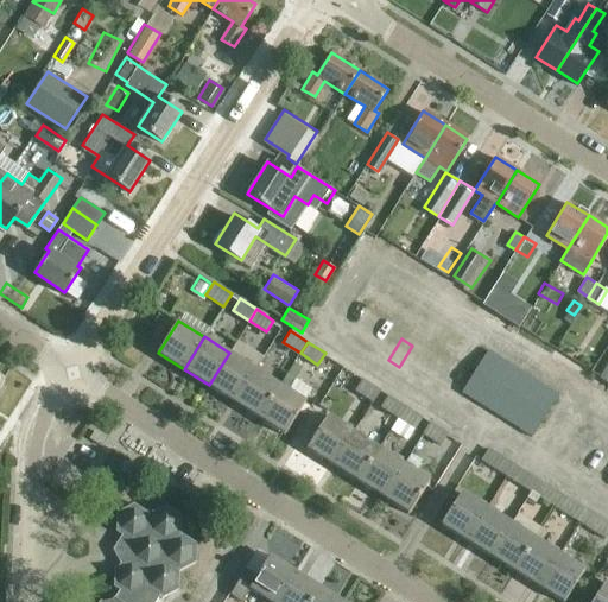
[(532,436),(558,394),(488,349),(462,391),(532,436)]
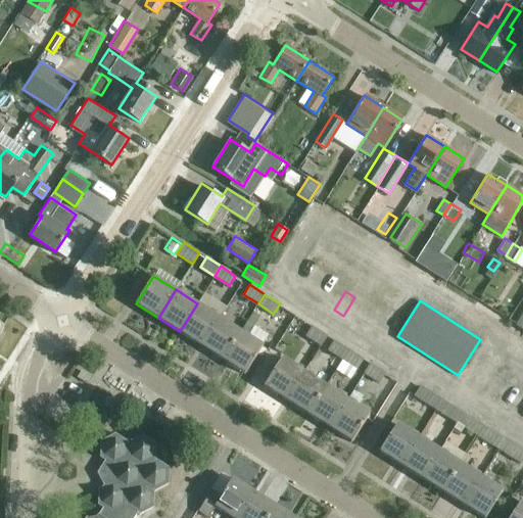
[(201,344),(219,317),(197,303),(180,331),(201,344)]
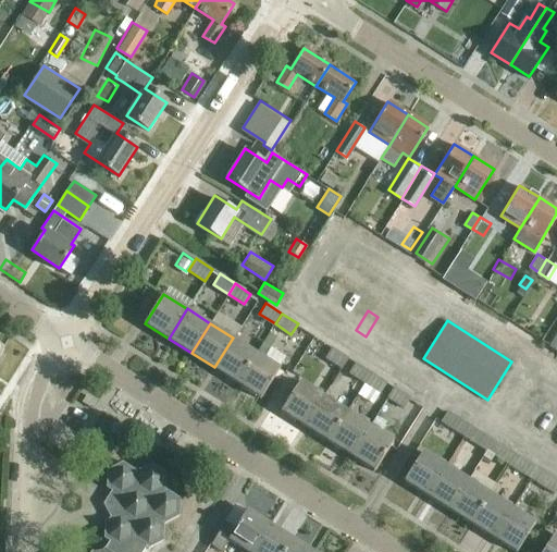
[(214,367),(238,382),(257,353),(256,352),(233,338),(214,367)]
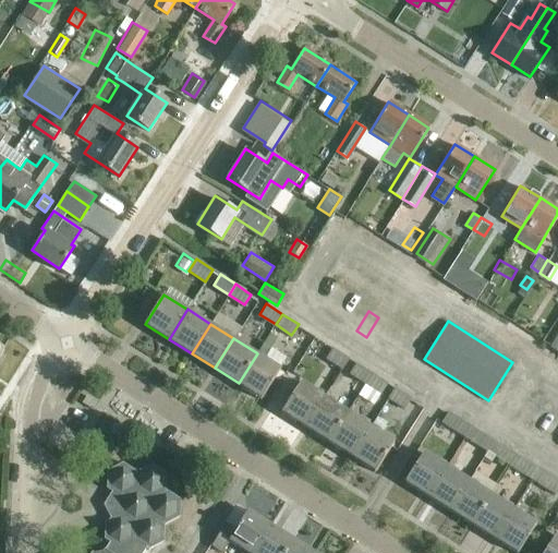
[(257,353),(239,383),(262,397),(280,368),(264,357),(271,345),(264,340),(256,352),(257,353)]
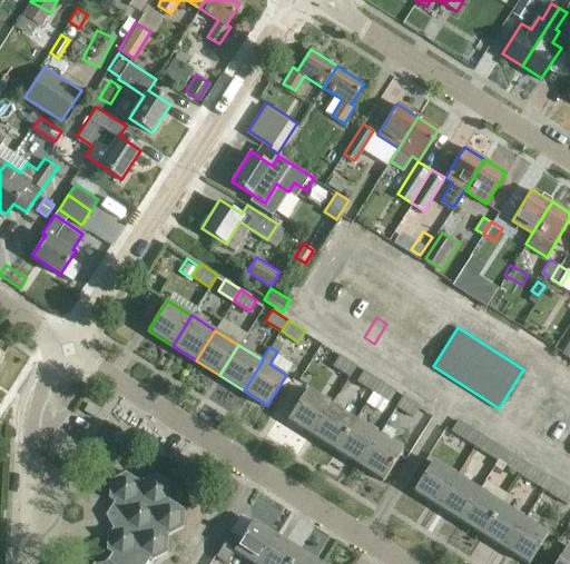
[(352,376),(359,365),(341,353),(334,364),(352,376)]
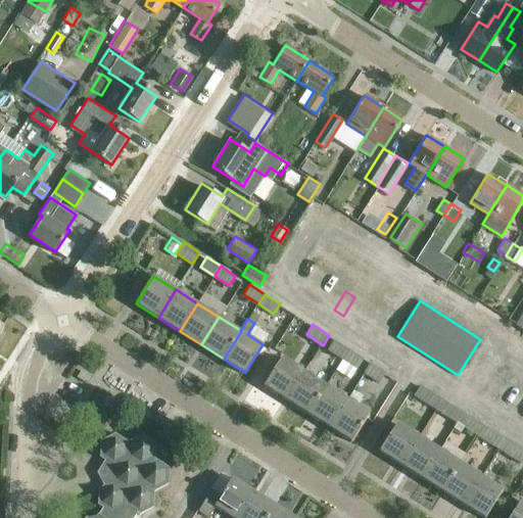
[(343,360),(350,348),(335,339),(328,349),(343,360)]
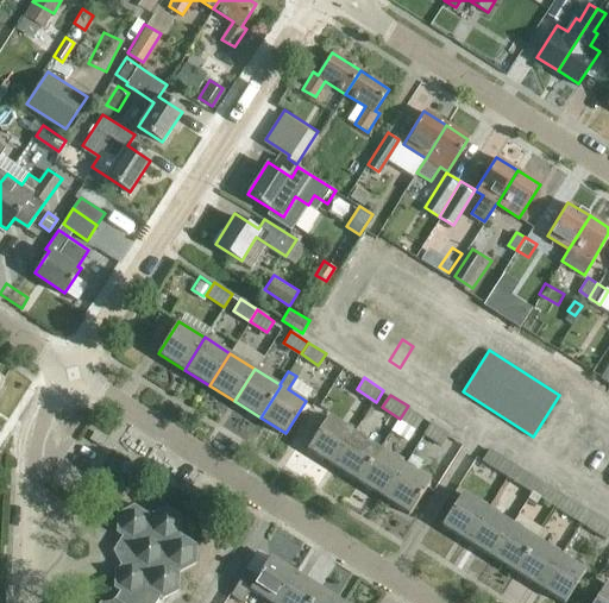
[(408,406),(400,419),(416,429),(425,418),(408,406)]
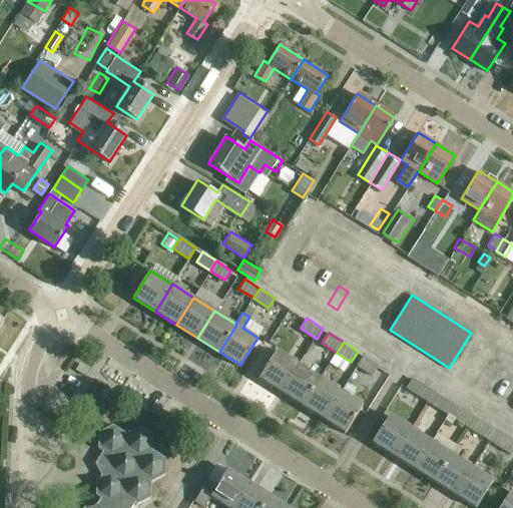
[(282,391),(299,364),(278,350),(261,378),(282,391)]
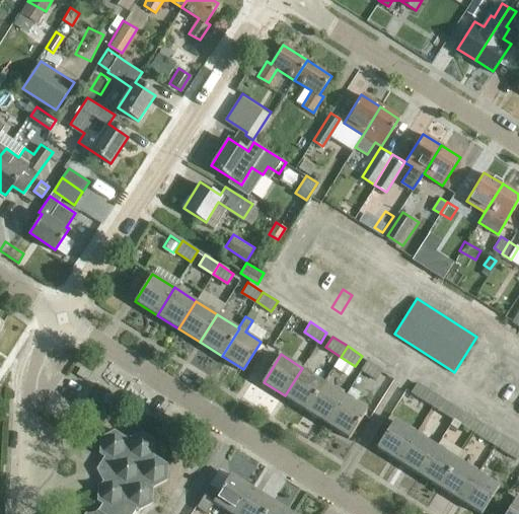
[(377,379),(384,368),(368,358),(361,369),(377,379)]
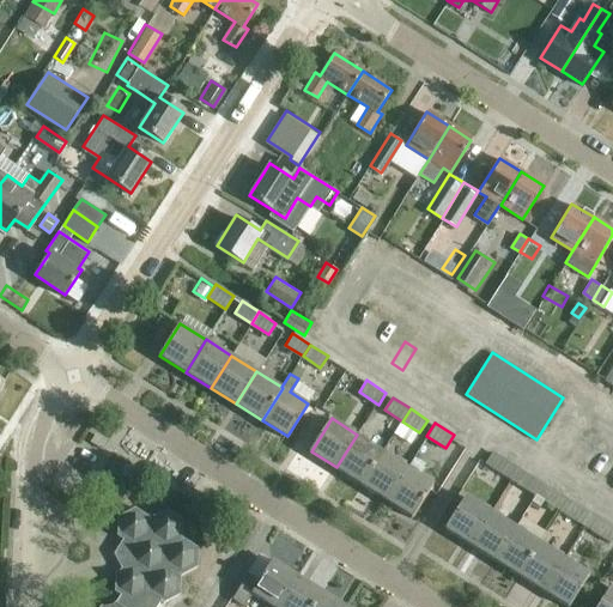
[(362,484),(383,450),(357,435),(337,467),(362,484)]
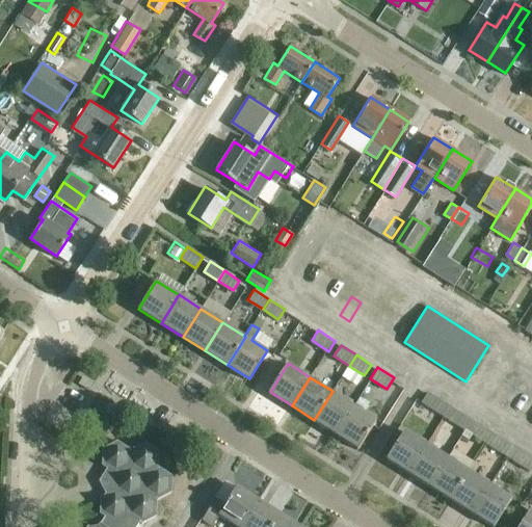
[(337,433),(354,405),(333,391),(314,420),(337,433)]
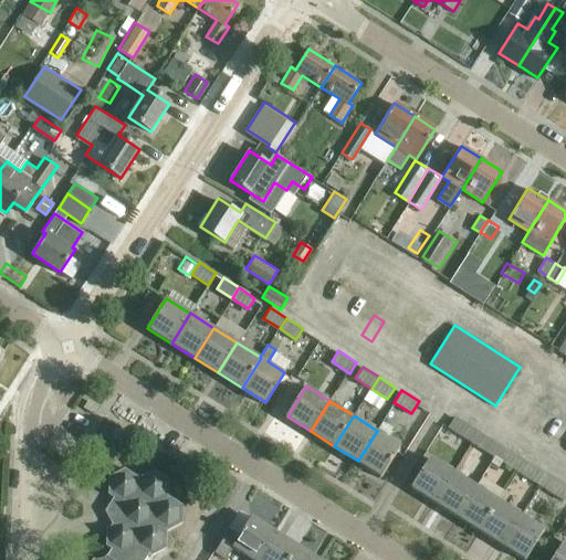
[(472,441),(480,430),(457,415),(450,426),(472,441)]
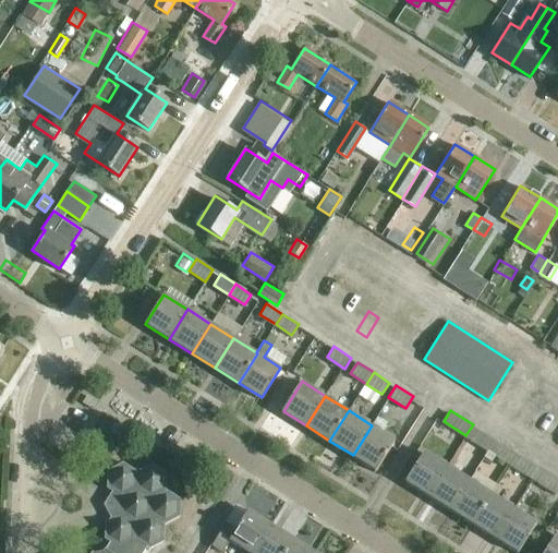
[(372,425),(353,455),(376,470),(396,440),(384,433),(389,422),(378,416),(372,425)]
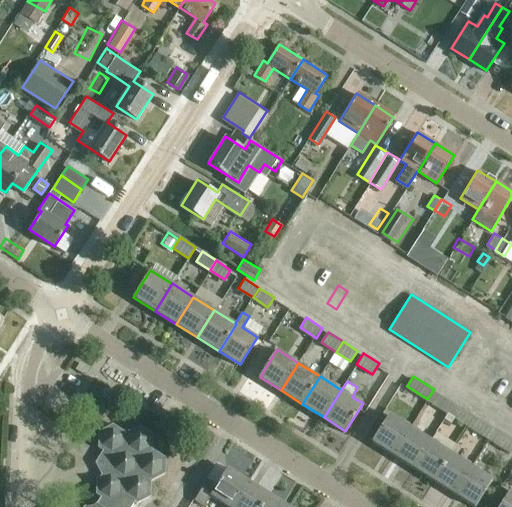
[(448,412),(454,402),(434,389),(427,399),(448,412)]
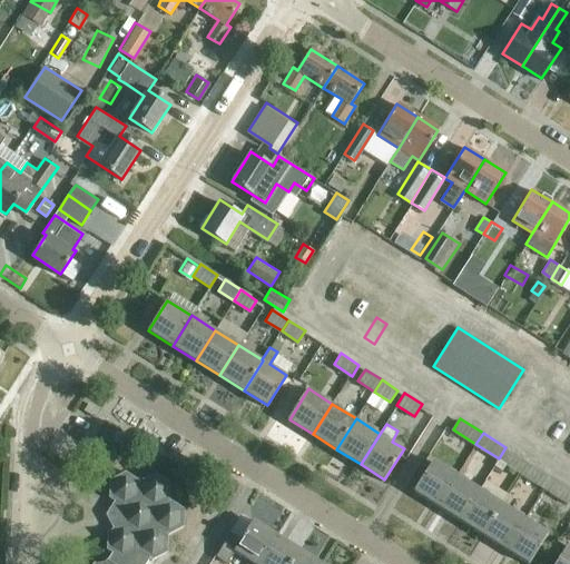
[(451,445),(446,457),(464,463),(468,452),(451,445)]
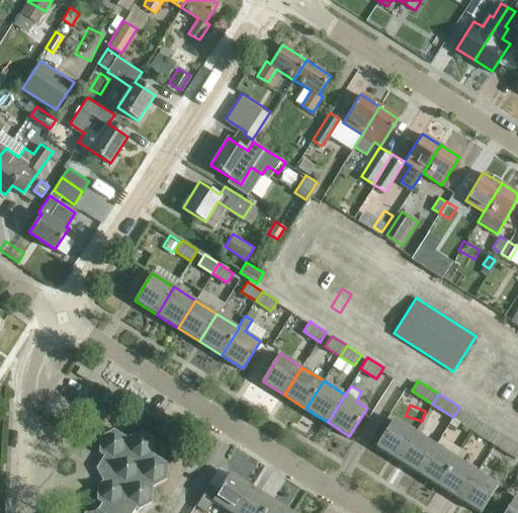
[(475,430),(481,420),(459,407),(453,417),(475,430)]
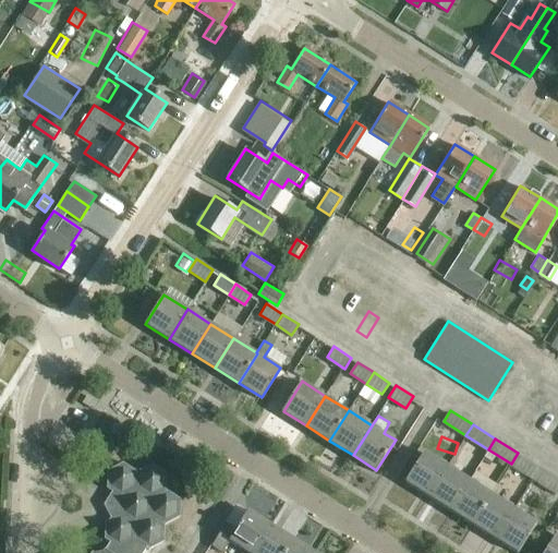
[(428,495),(447,465),(424,451),(405,481),(428,495)]
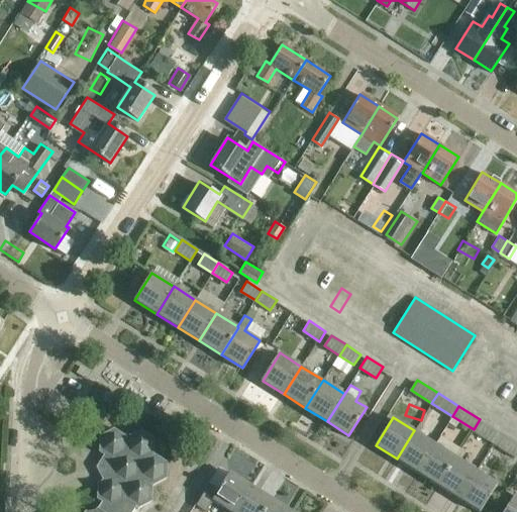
[(494,443),(501,433),(480,419),(474,429),(494,443)]
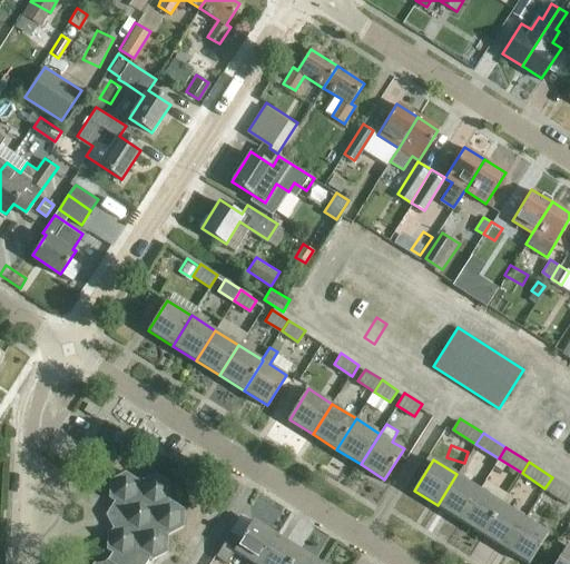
[(100,514),(108,530),(107,547),(112,551),(106,561),(97,563),(95,561),(92,563),(146,563),(150,557),(153,558),(167,551),(168,533),(184,524),(185,507),(169,497),(170,481),(156,472),(140,480),(125,470),(110,477),(109,496),(100,514)]
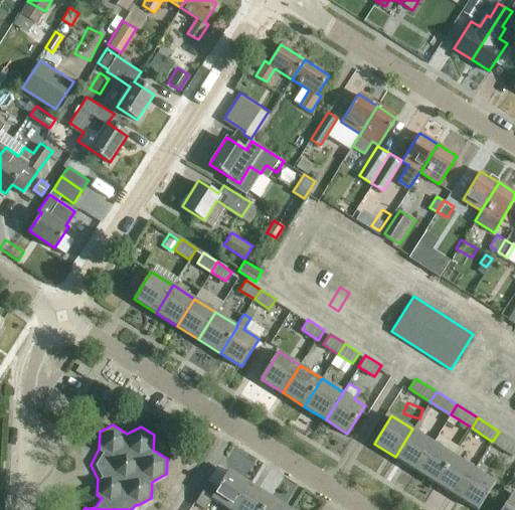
[(415,470),(434,443),(412,429),(395,457),(415,470)]
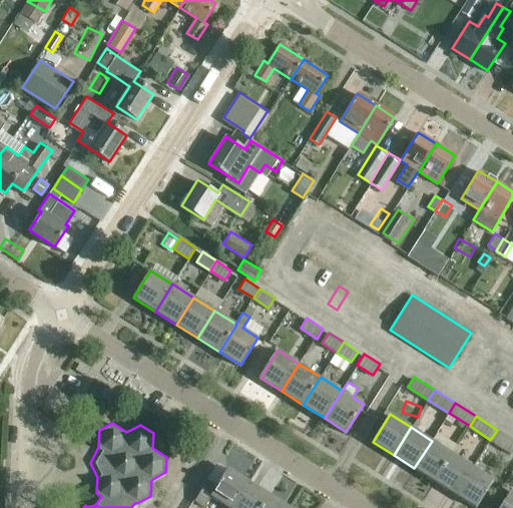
[(512,439),(497,430),(490,440),(511,453),(512,449),(512,439)]
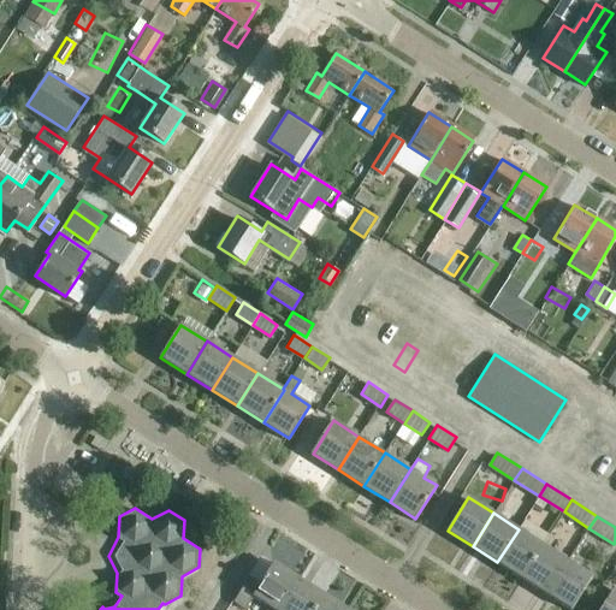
[(522,578),(543,545),(519,529),(497,562),(522,578)]
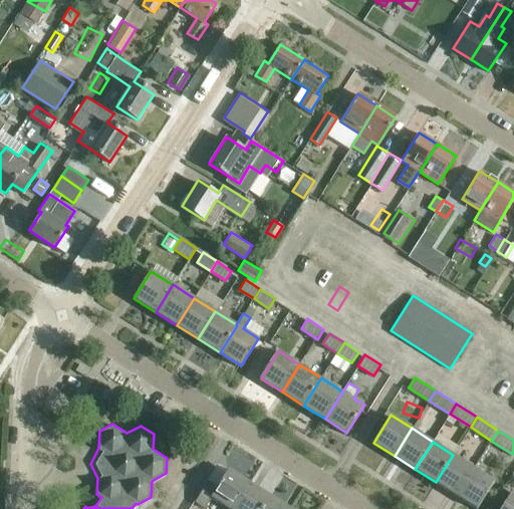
[(456,495),(474,468),(453,455),(436,482),(456,495)]
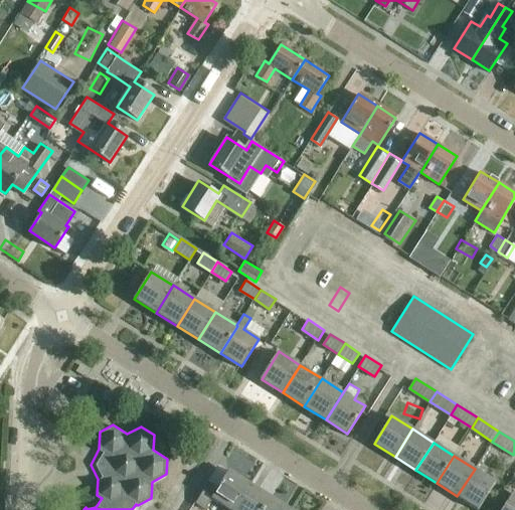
[(475,469),(457,496),(478,509),(495,482),(475,469)]
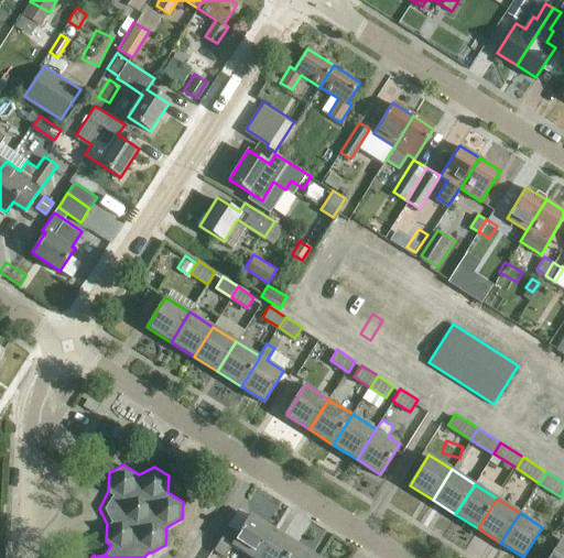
[(256,557),(273,528),(250,514),(239,533),(228,526),(214,548),(225,555),(231,544),(246,553),(242,557),(256,557)]
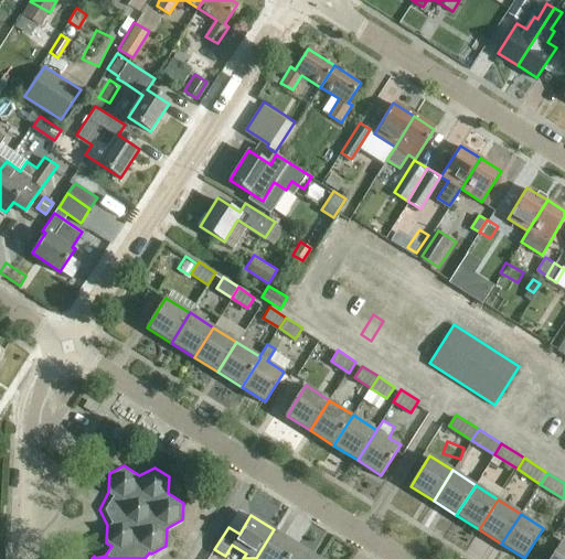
[(287,558),(297,544),(274,529),(256,558),(287,558)]
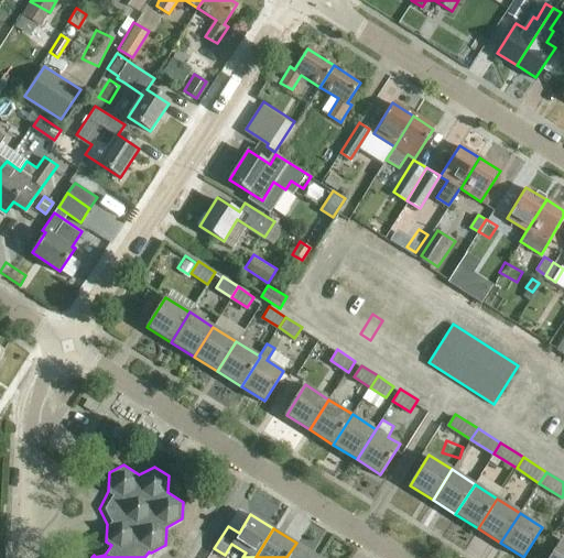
[(563,557),(563,540),(561,538),(548,557),(563,557)]
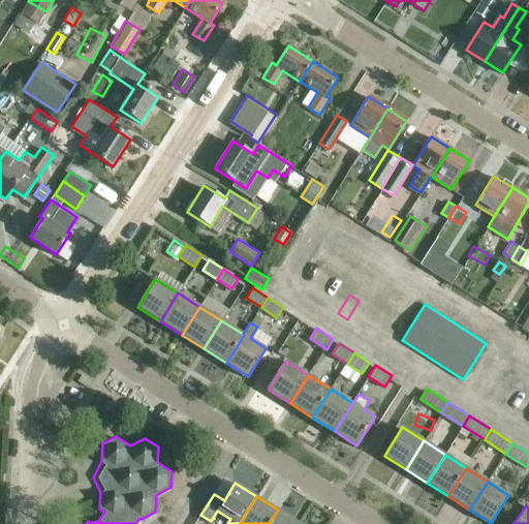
[(298,523),(299,523),(278,510),(269,523),(298,523)]
